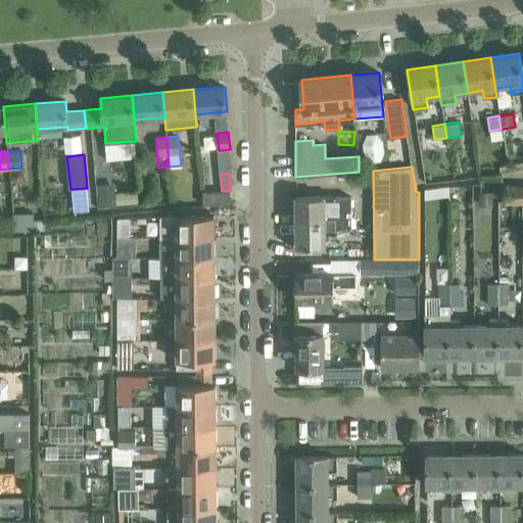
[(506,202),(522,201),(522,186),(506,186),(506,202)]
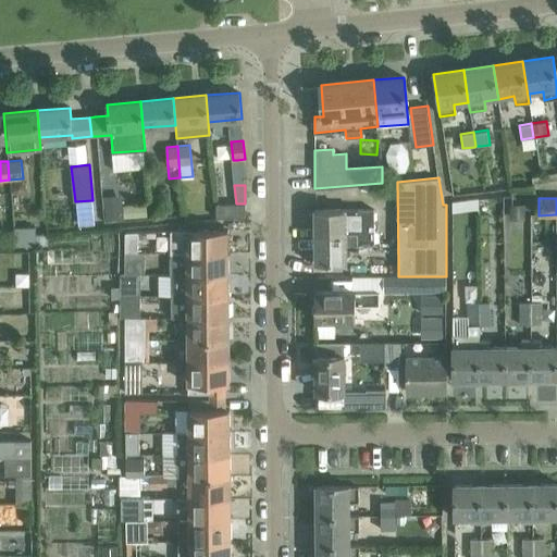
[(245,217),(245,203),(238,203),(236,203),(217,203),(217,214),(217,217),(243,217),(245,217)]
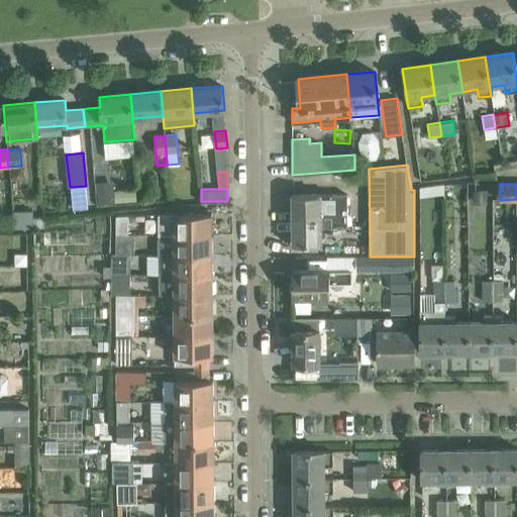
[(347,194),(292,195),(293,244),(322,243),(321,231),(332,231),(332,227),(348,226),(347,194)]
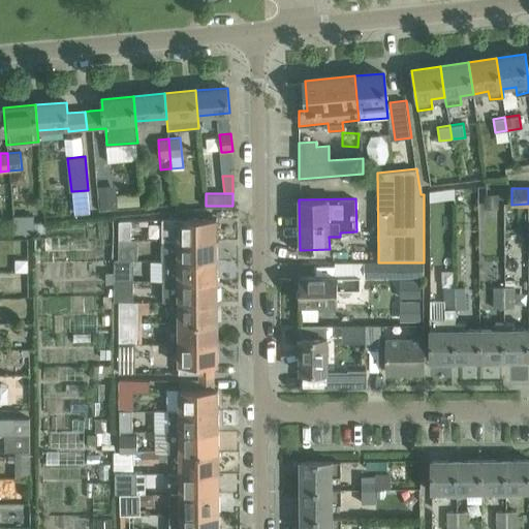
[(512,276),(514,252),(500,251),(501,214),(493,214),(491,275),(512,276)]
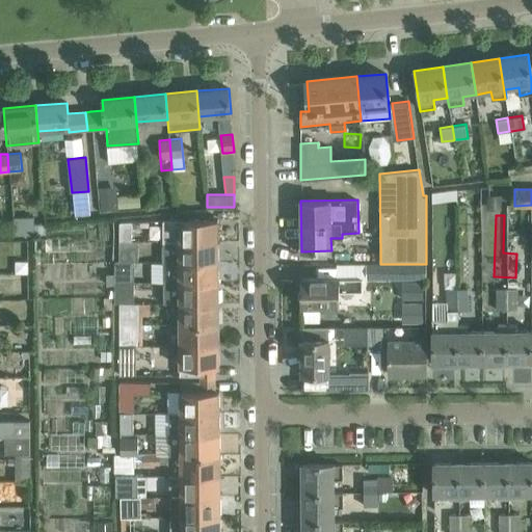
[(218,239),(217,219),(162,220),(163,240),(218,239)]
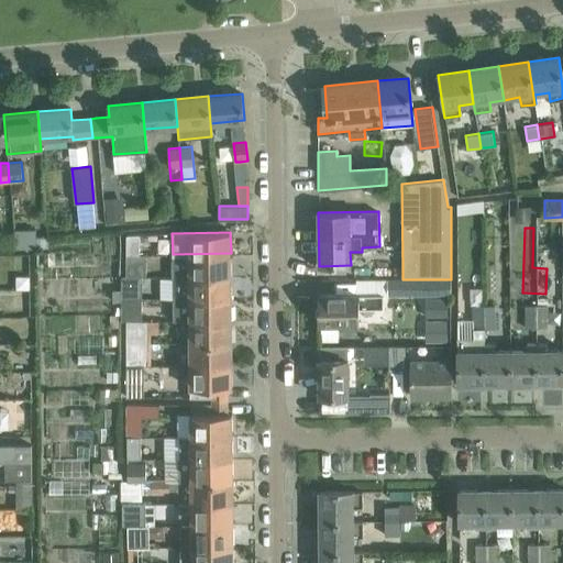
[(127,235),(127,254),(140,254),(140,235),(127,235)]
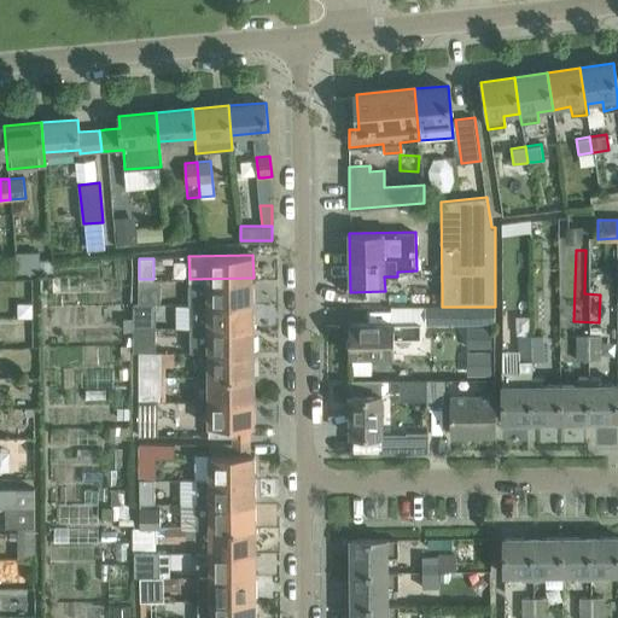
[(254,303),(254,278),(190,279),(190,303),(254,303)]
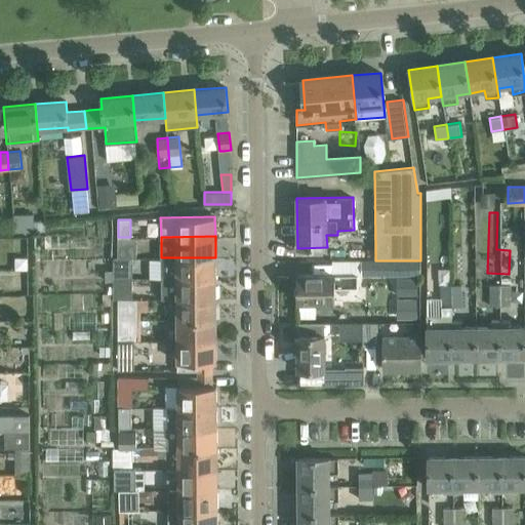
[(136,258),(136,238),(130,237),(118,237),(117,257),(132,258),(136,258)]
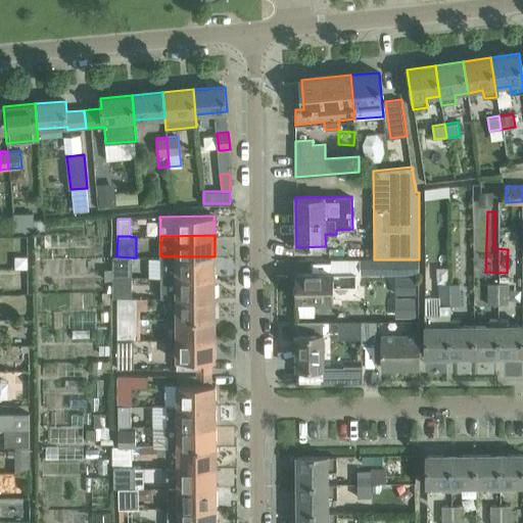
[(27,268),(28,244),(15,243),(14,267),(27,268)]
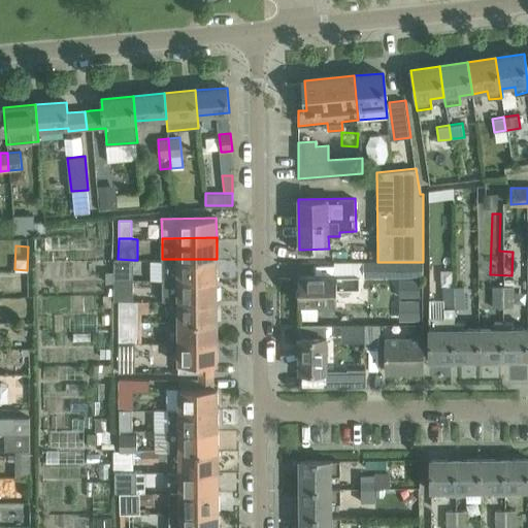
[(113,271),(113,279),(133,279),(133,260),(118,259),(113,259),(113,271)]
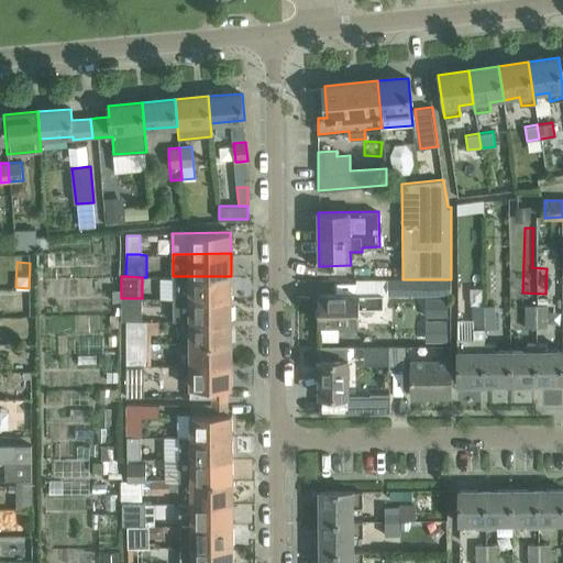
[(231,276),(173,276),(173,298),(231,298),(231,276)]
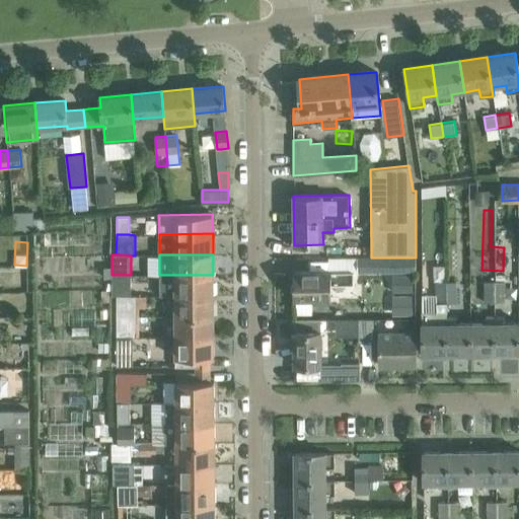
[(415,273),(415,257),(371,257),(357,257),(357,273),(415,273)]
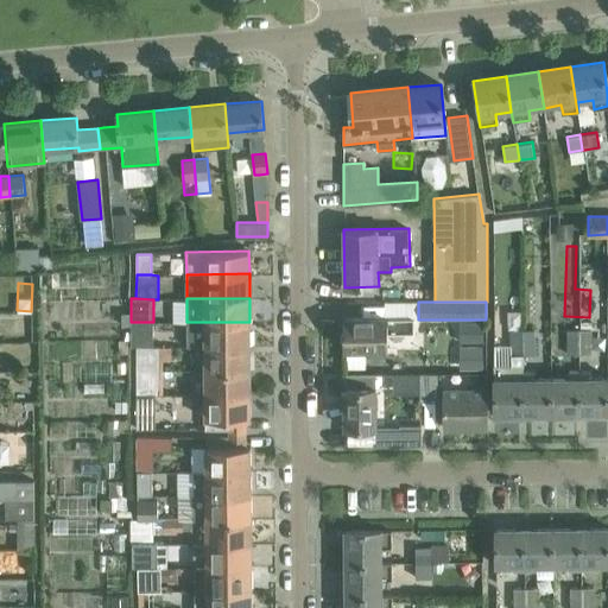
[(121,312),(121,325),(131,325),(131,322),(131,312),(121,312)]
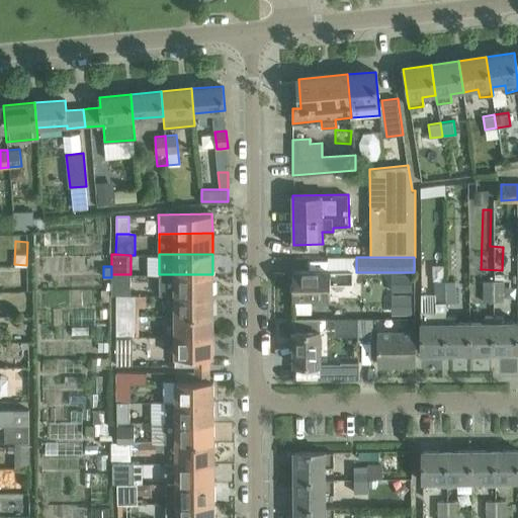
[(349,282),(349,270),(293,270),(293,297),(330,297),(330,282),(349,282)]
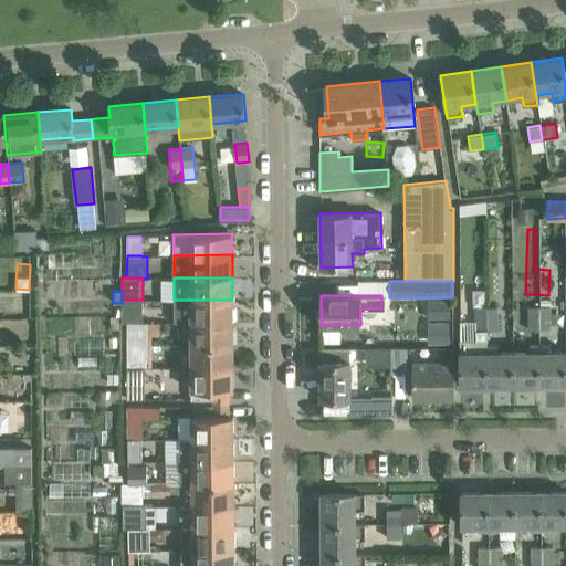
[(143,300),(122,300),(122,303),(122,322),(127,322),(143,322),(143,300)]
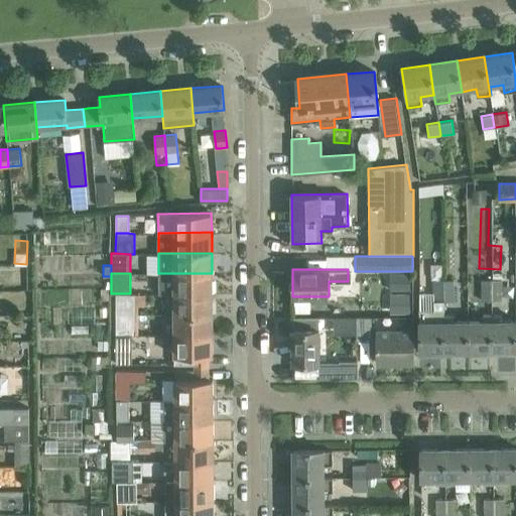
[(212,273),(158,273),(158,293),(212,293),(212,273)]
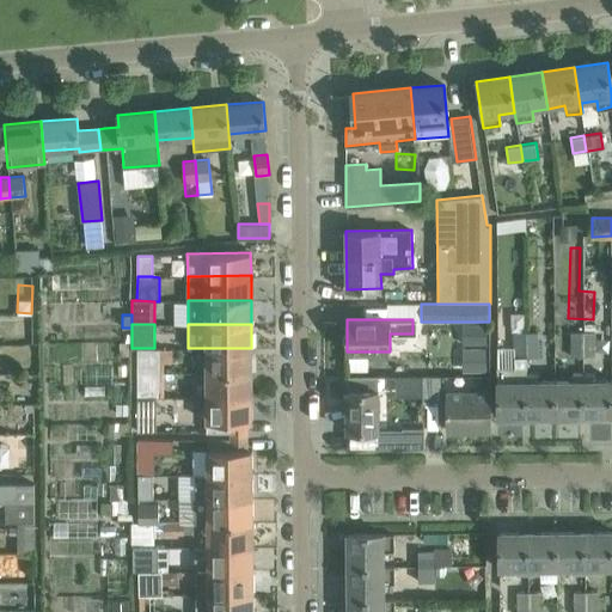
[(539,356),(539,331),(526,332),(526,356),(539,356)]
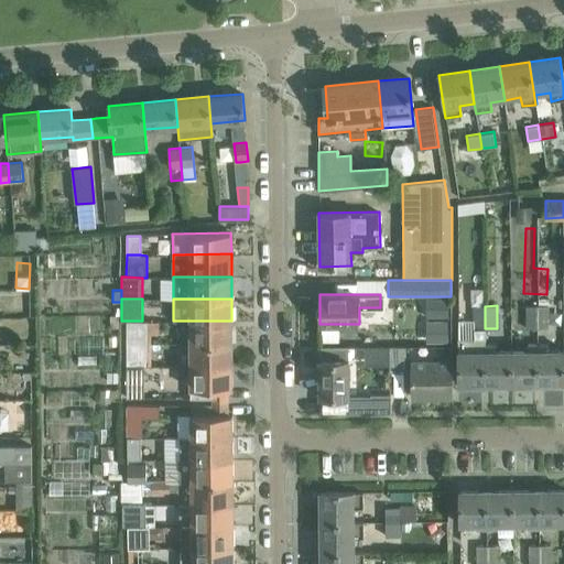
[(529,305),(525,305),(525,326),(525,328),(538,328),(538,305),(529,305)]
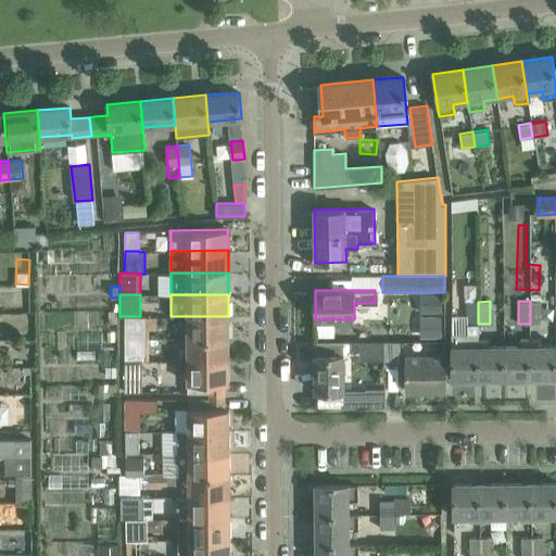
[(530,301),(530,324),(542,324),(541,301),(538,301),(531,301),(530,301)]
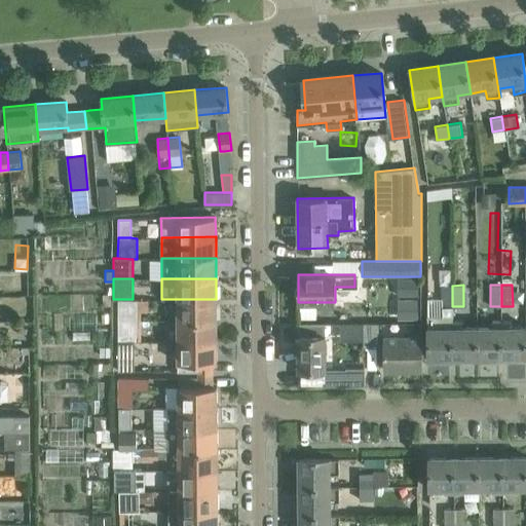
[(452,306),(452,286),(442,286),(442,306),(452,306)]
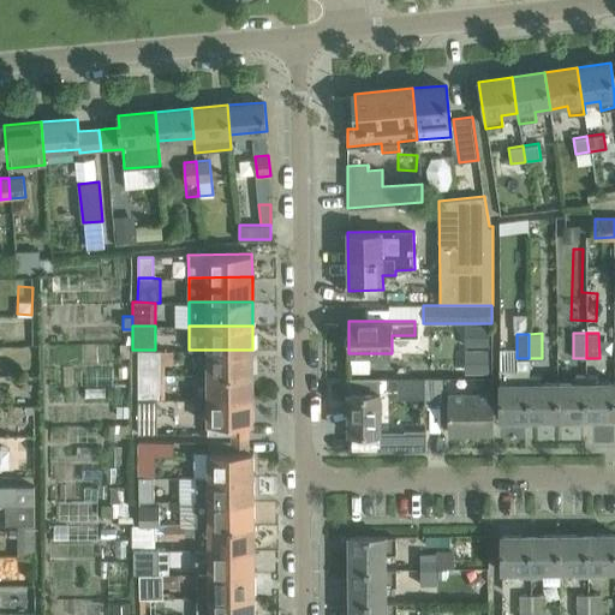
[(155,351),(155,350),(138,350),(138,375),(166,374),(166,364),(168,364),(168,351),(155,351)]
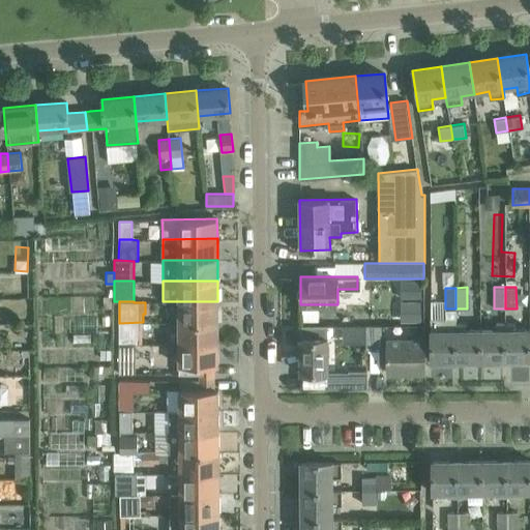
[(217,301),(178,302),(178,322),(217,322),(217,301)]
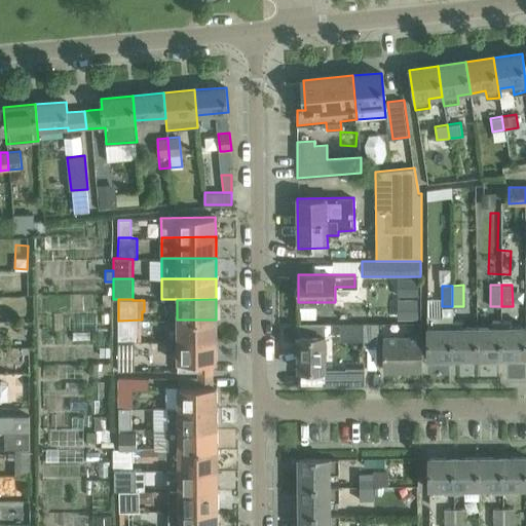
[(453,315),(427,315),(427,328),(427,338),(427,359),(450,359),(453,359),(453,321),(453,315)]
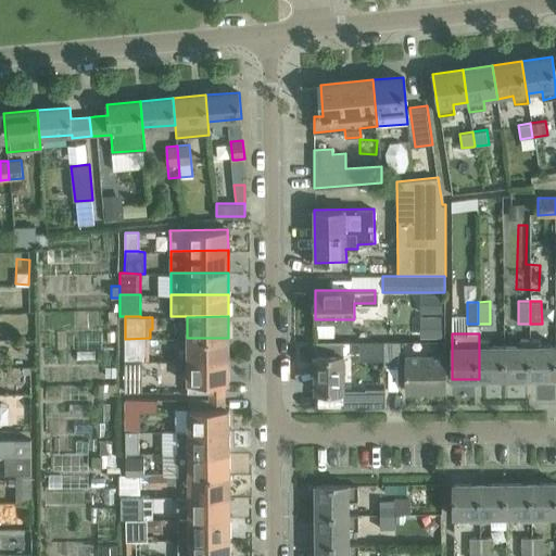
[(149,359),(150,338),(125,339),(124,359),(149,359)]
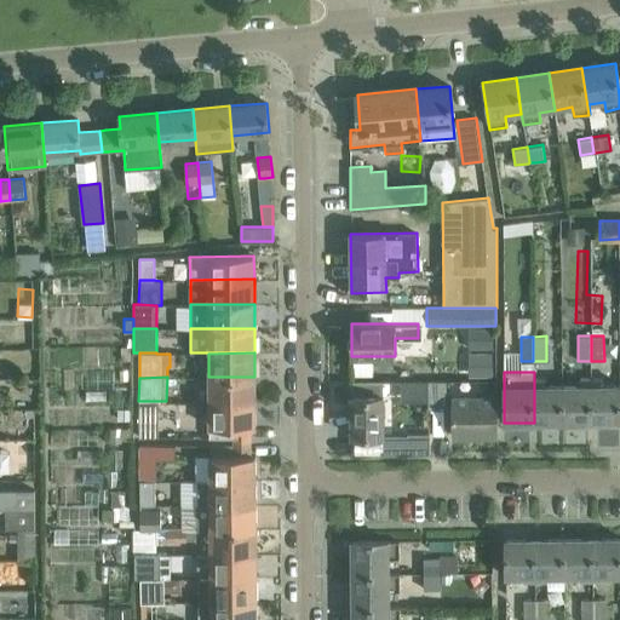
[(254,401),(254,377),(208,377),(208,401),(254,401)]
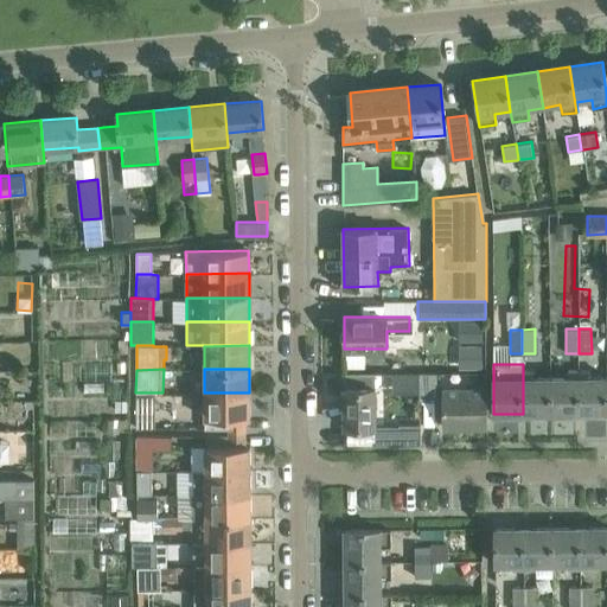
[(523,370),(523,414),(528,414),(550,414),(550,378),(535,378),(534,370),(523,370)]
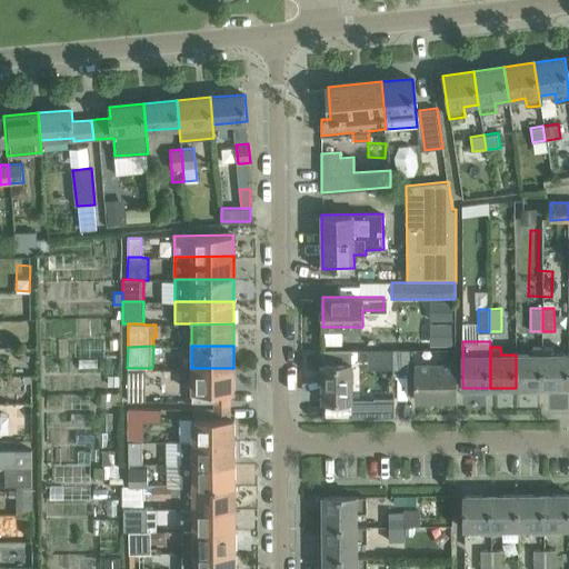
[(542,388),(542,347),(531,347),(531,355),(516,355),(516,388),(542,388)]
